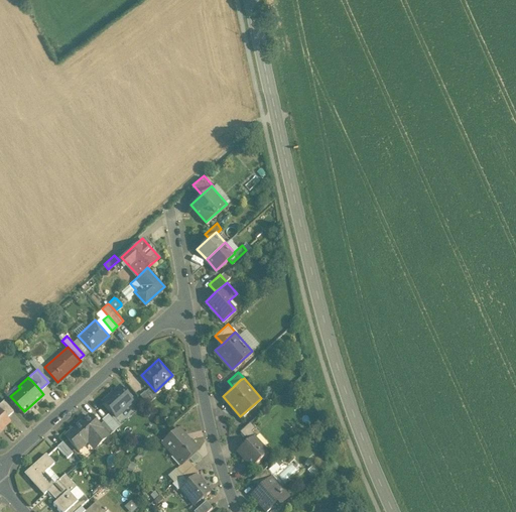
[(119,386),(103,400),(115,414),(131,400),(119,386)]
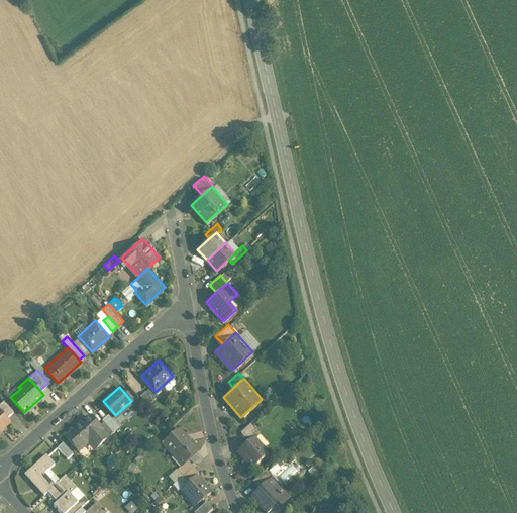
[(152,399),(144,390),(140,394),(148,403),(152,399)]
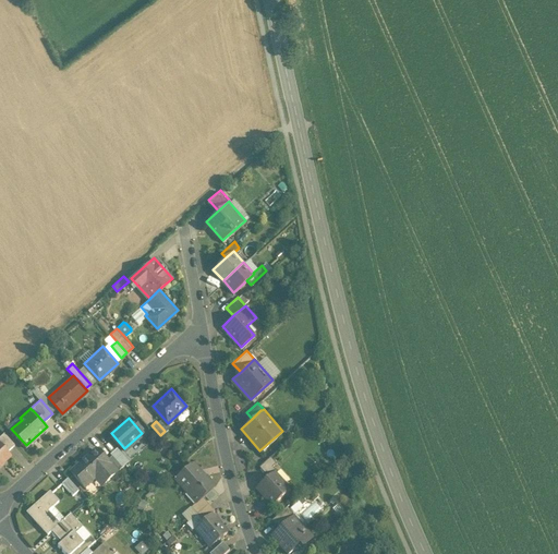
[(14,443),(4,431),(0,434),(0,442),(7,449),(14,443)]
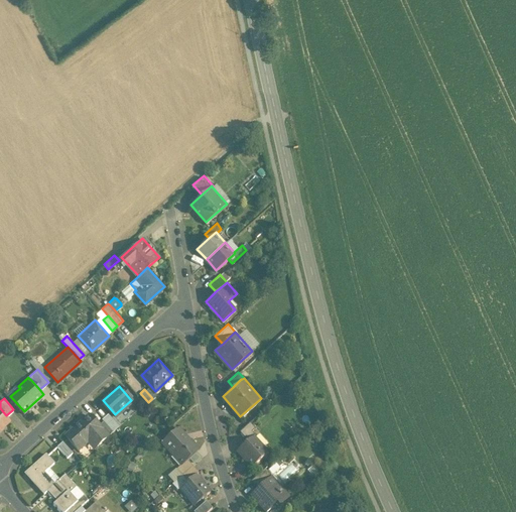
[(6,415),(0,408),(0,427),(9,419),(6,415)]
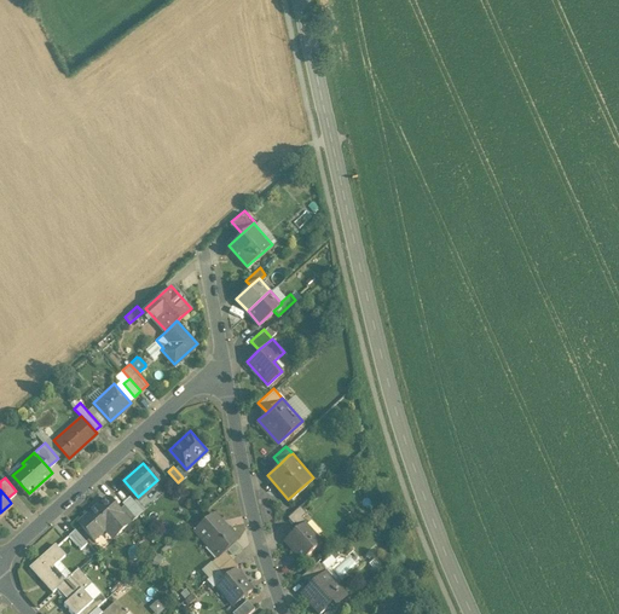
[(143,509),(129,494),(122,500),(123,503),(125,503),(136,515),(143,509)]
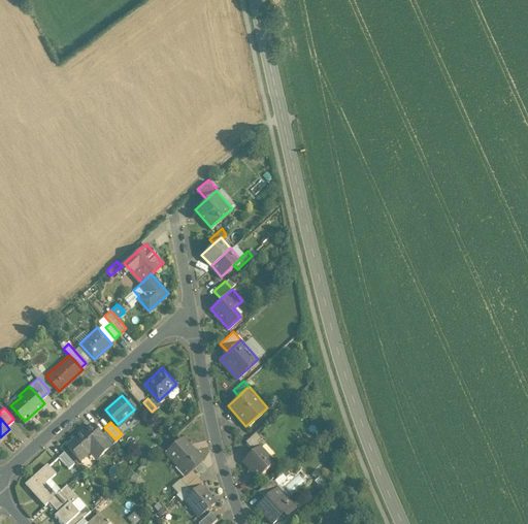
[(91,423),(67,445),(79,459),(93,447),(99,454),(110,445),(100,433),(91,423)]
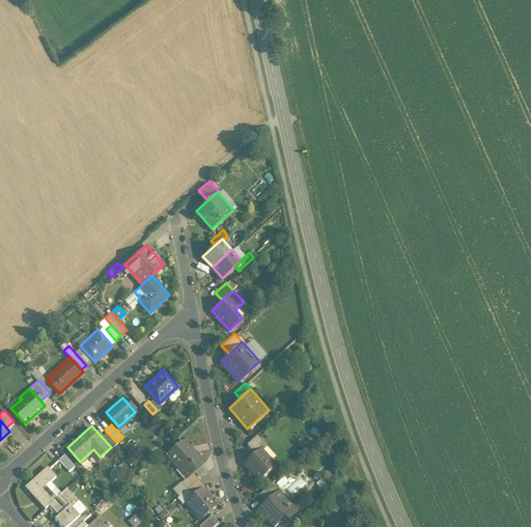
[(116,442),(107,432),(106,432),(101,436),(111,447),(116,442)]
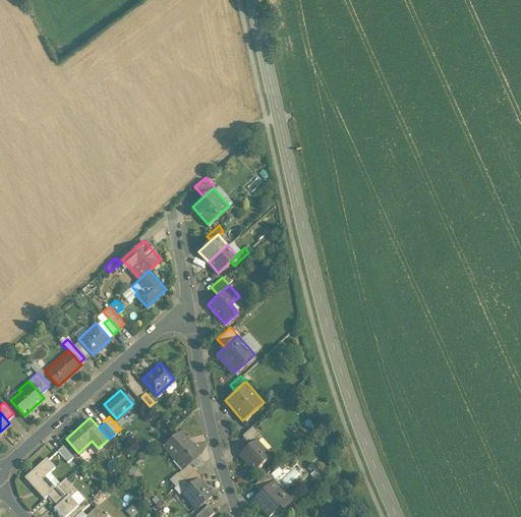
[(252,424),(241,434),(246,440),(257,429),(252,424)]
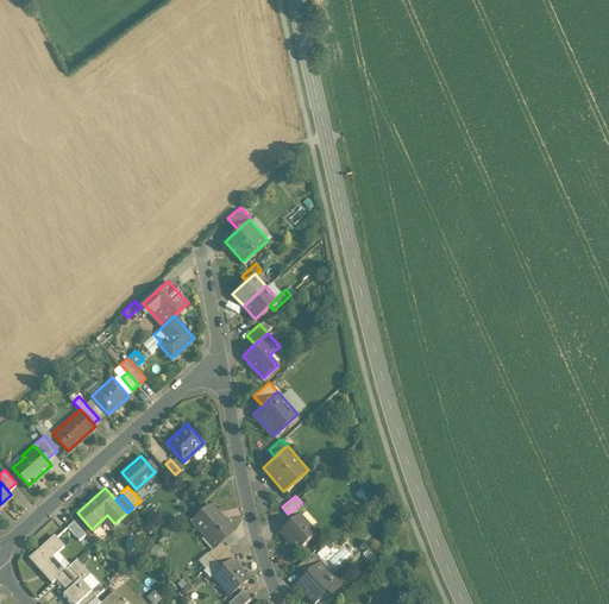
[(233,529),(211,503),(192,520),(214,546),(220,540),(221,540),(233,529)]
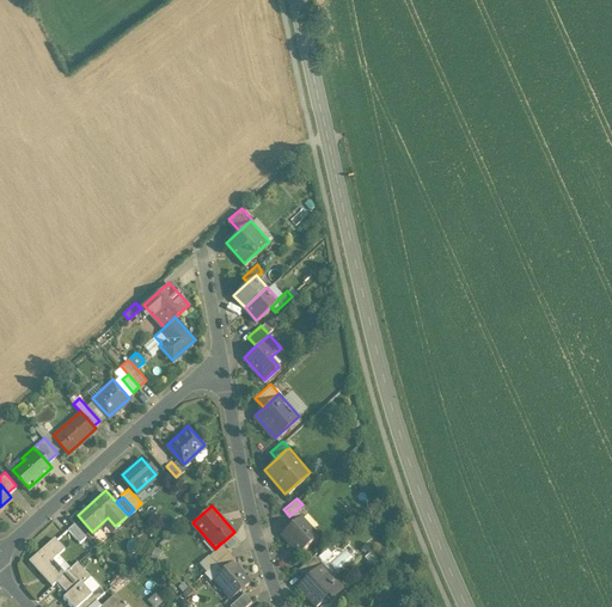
[(318,533),(300,514),(281,532),(291,543),(292,541),(300,550),(318,533)]
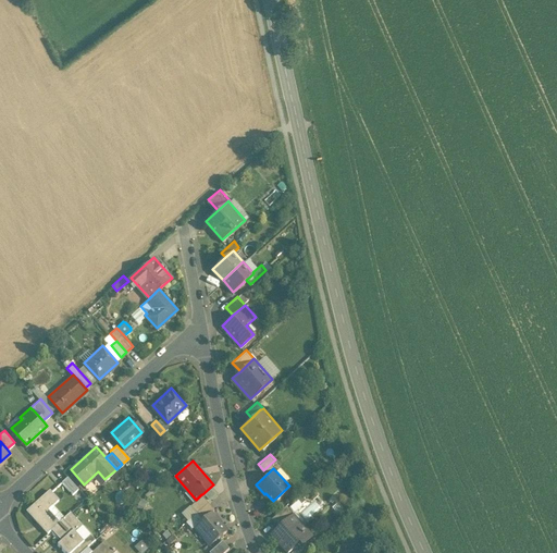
[(78,488),(67,475),(61,481),(72,493),(78,488)]
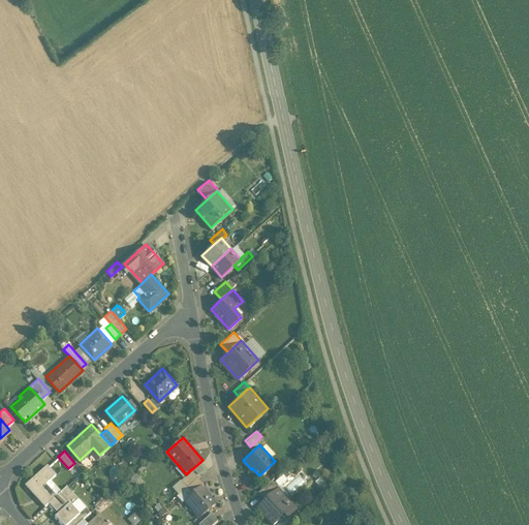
[(47,464),(26,483),(45,504),(49,501),(56,494),(45,482),(55,473),(47,464)]
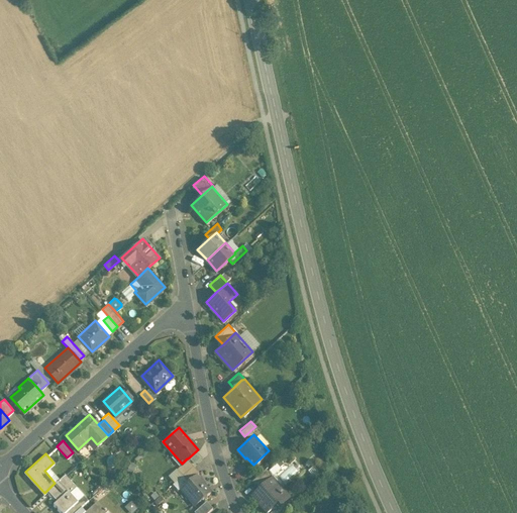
[(188,458),(187,458),(182,464),(177,469),(182,475),(193,465),(188,458)]
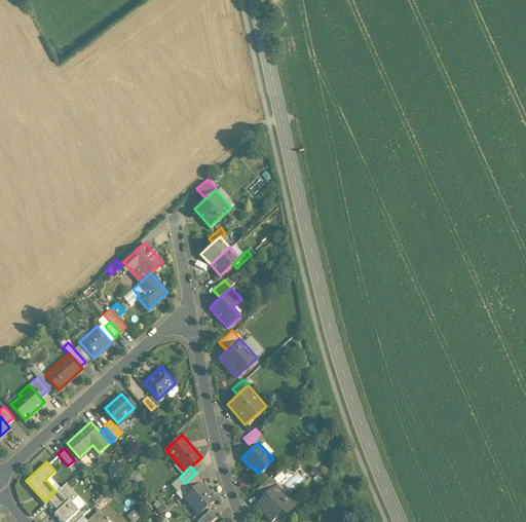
[(196,473),(185,483),(191,489),(198,482),(199,482),(202,480),(196,473)]
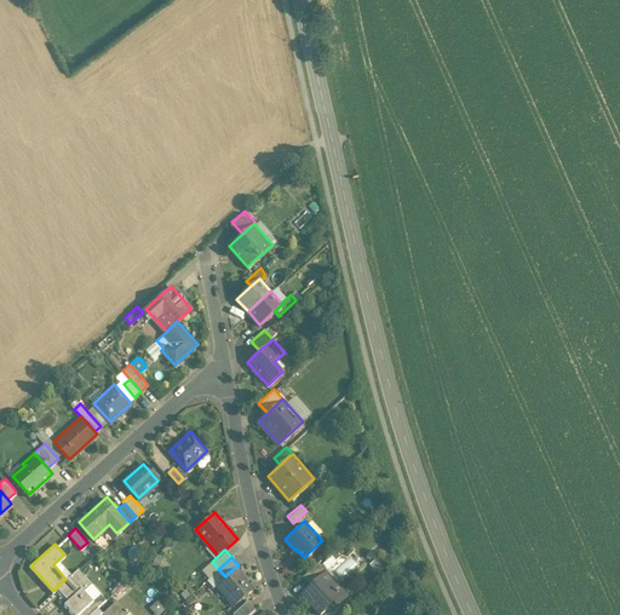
[(319,561),(302,575),(309,585),(325,572),(326,572),(327,570),(319,561)]
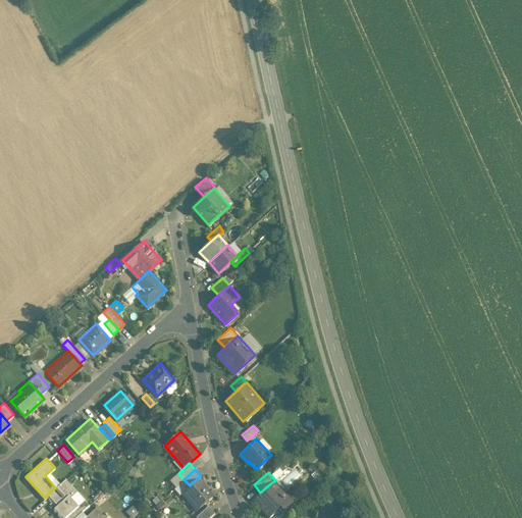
[(65,478),(55,487),(48,495),(57,505),(54,508),(62,517),(63,517),(66,516),(79,505),(77,505),(70,497),(77,490),(65,478)]
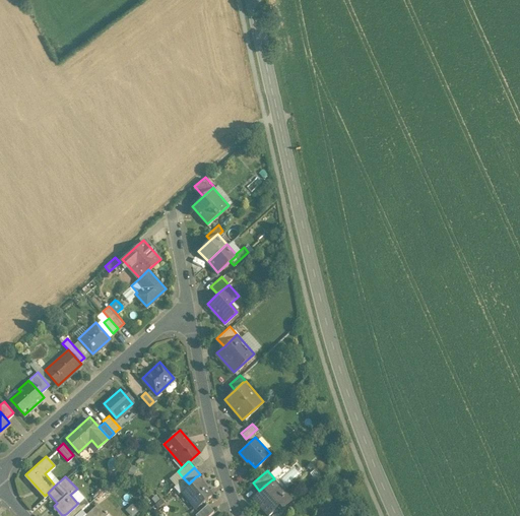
[(197,476),(196,476),(189,484),(182,490),(191,499),(190,500),(195,506),(202,500),(203,501),(211,494),(197,476)]
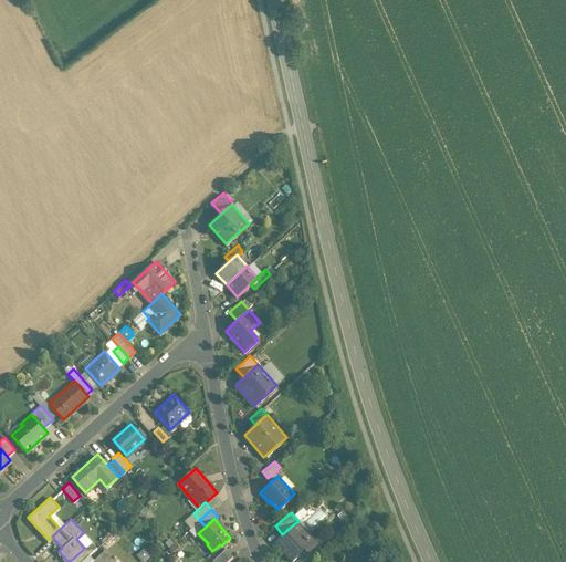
[(282,534),(275,541),(292,560),(303,550),(306,554),(307,554),(301,547),(308,540),(307,540),(310,538),(311,539),(311,538),(297,522),(296,522),(282,534)]
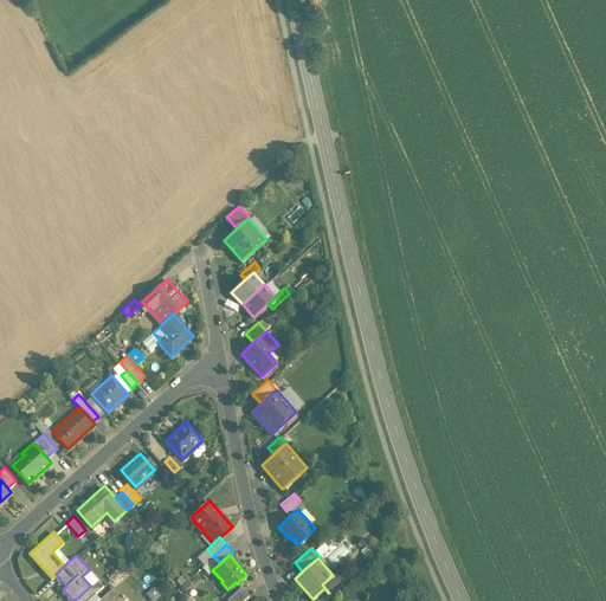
[(90,569),(82,576),(90,586),(97,579),(90,569)]
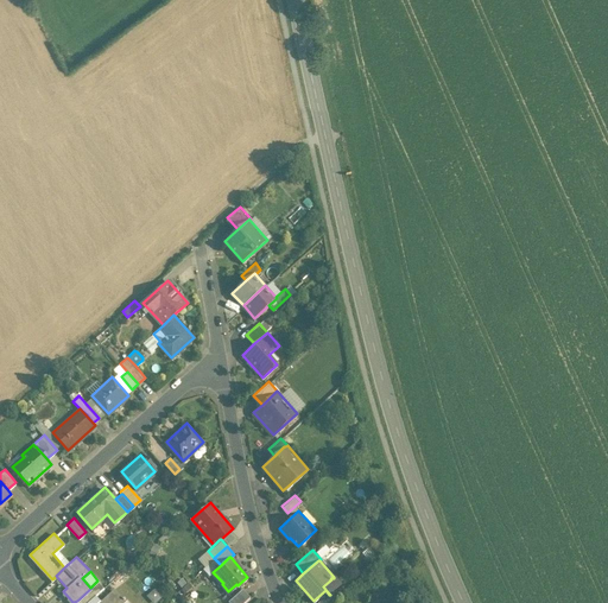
[(97,581),(90,588),(92,588),(77,601),(80,602),(84,602),(86,602),(95,594),(103,586),(97,581)]
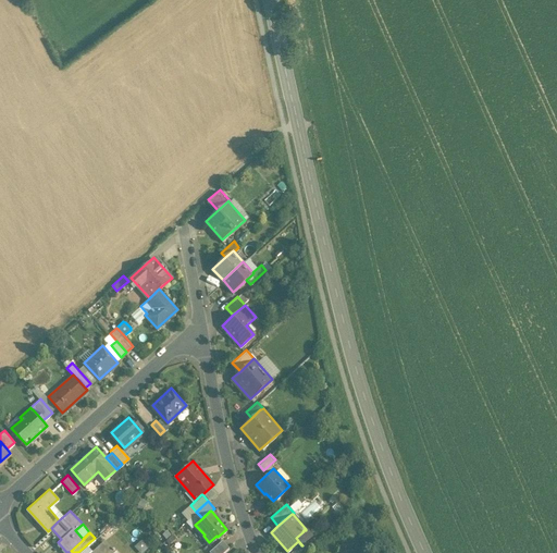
[(134,543),(140,551),(148,543),(141,536),(134,543)]
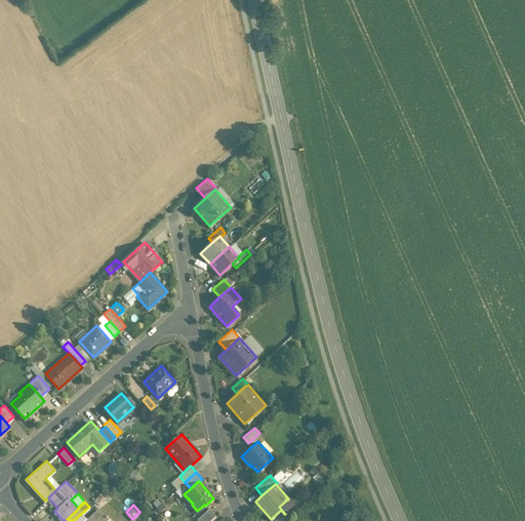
[(86,518),(83,520),(112,520),(110,518),(108,519),(98,508),(86,518)]
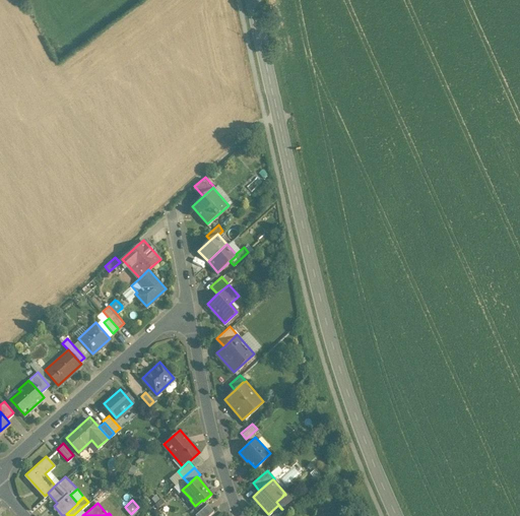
[(207,503),(195,514),(197,515),(206,515),(213,510),(207,503)]
